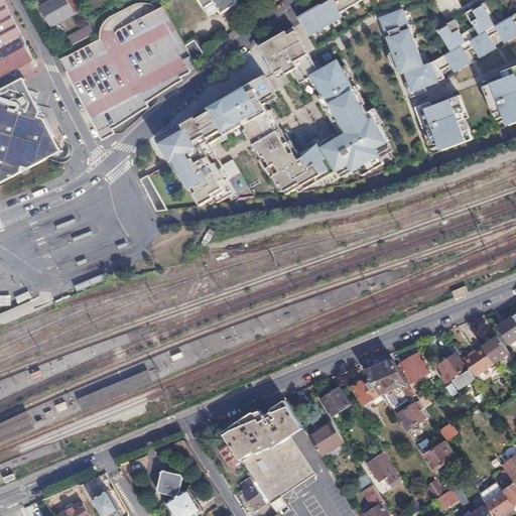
[(0,0),(0,78),(10,74),(14,75),(17,76),(18,69),(35,59),(3,0),(0,0)]
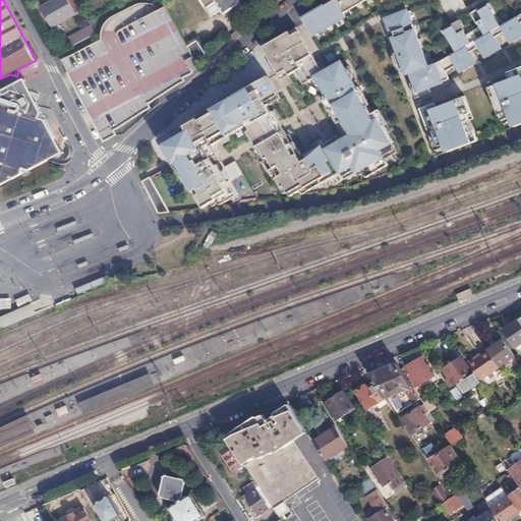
[(51,25),(82,9),(77,0),(53,0),(41,6),(51,25)]
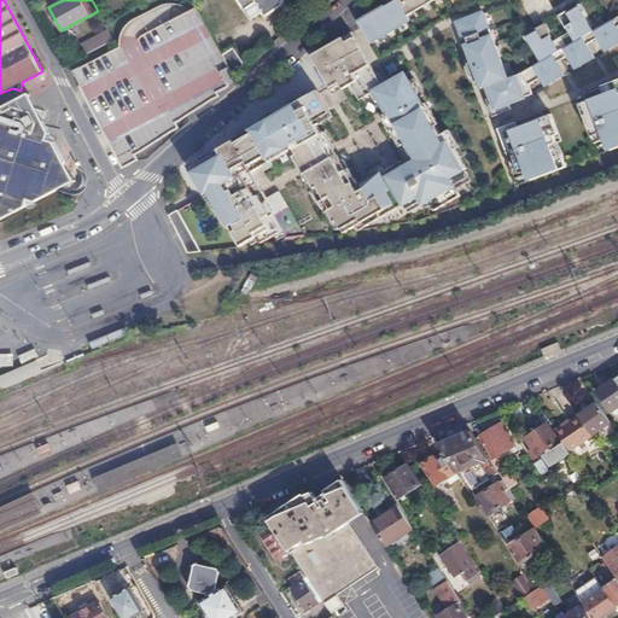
[(227,89),(238,85),(231,73),(222,56),(196,9),(191,12),(186,4),(179,0),(172,0),(167,3),(133,21),(122,27),(116,34),(117,42),(121,48),(118,50),(164,138),(179,129),(176,123),(220,98),(219,94),(227,89)]
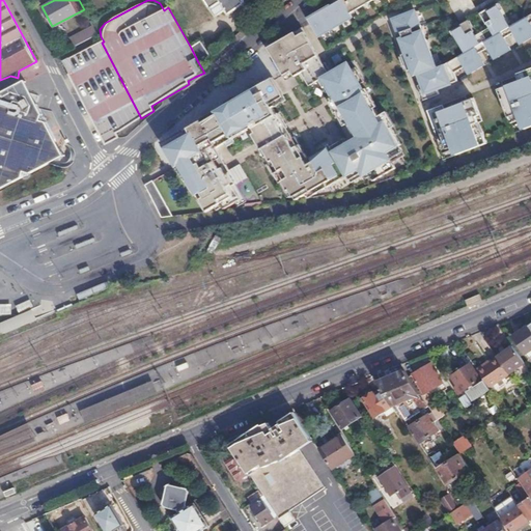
[(245,4),(242,0),(201,0),(215,18),(225,10),(228,16),(245,4)]
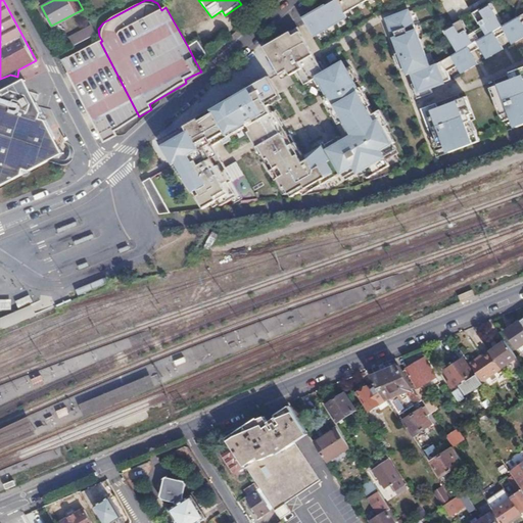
[(336,0),(337,2),(304,14),(312,36),(350,21),(345,9),(370,0),(336,0)]
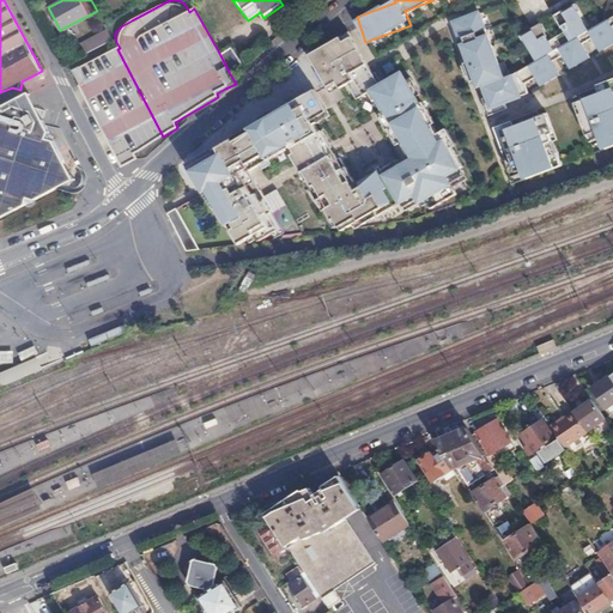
[(581,36),(590,32),(577,5),(557,14),(570,43),(560,48),(571,68),(592,59),(581,36)]
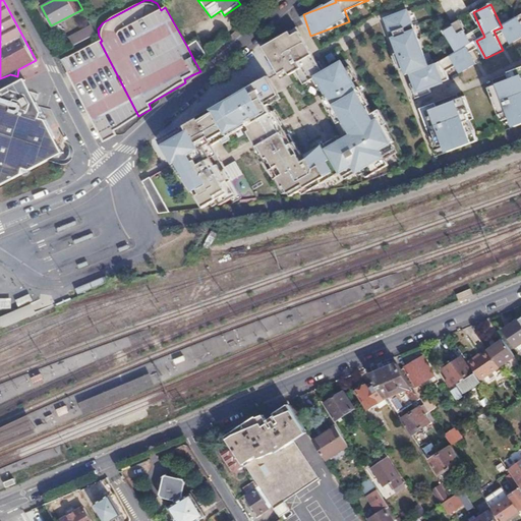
[(444,60),(430,64),(410,8),(385,17),(406,76),(411,74),(417,93),(451,81),(444,60)]
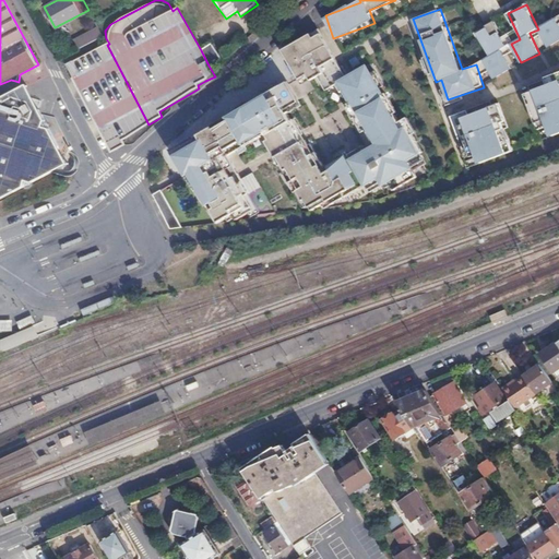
[(558,22),(557,18),(538,28),(549,47),(558,40),(558,22)]
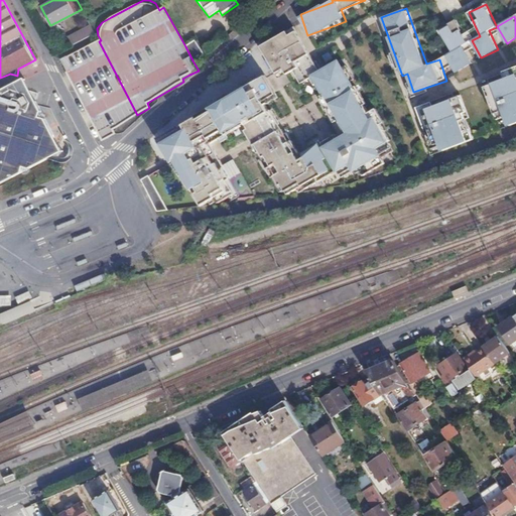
[(456,73),(474,63),(467,49),(474,45),(471,39),(480,35),(477,28),(464,34),(457,21),(440,29),(453,53),(446,55),(456,73)]
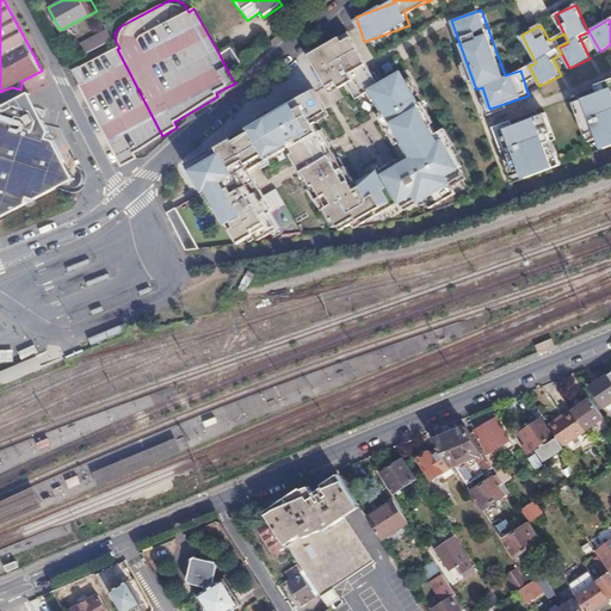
[(81,44),(84,48),(87,54),(112,41),(107,30),(81,44)]
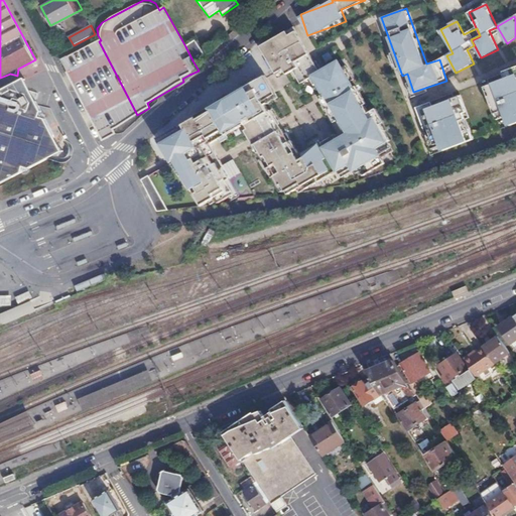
[(190,191),(201,207),(215,199),(218,205),(234,195),(226,181),(229,179),(209,145),(242,126),(261,159),(265,157),(271,167),(267,169),(277,187),(281,185),(287,196),(303,186),(306,189),(337,171),(341,178),(358,168),(363,176),(384,164),(381,159),(393,152),(387,142),(389,142),(374,115),(370,117),(350,83),(354,81),(346,67),(342,69),(338,62),(320,73),(314,61),(312,62),(293,27),(261,45),(264,51),(262,52),(274,73),(283,68),(286,74),(291,70),(299,83),(308,78),(315,90),(316,89),(325,101),(321,103),(333,122),(337,120),(345,134),(338,138),(335,134),(329,137),(329,139),(321,144),(319,140),(307,146),(308,148),(298,154),(290,140),(288,141),(280,128),(278,129),(262,101),(274,94),(265,77),(158,138),(177,170),(190,191)]
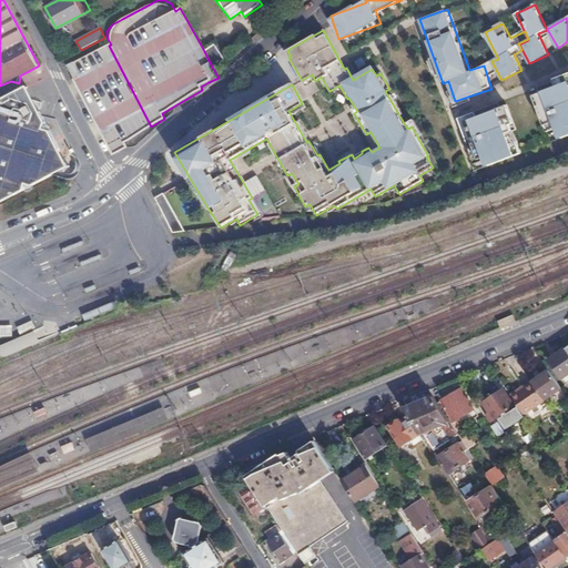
[(204,51),(212,67),(224,60),(214,44),(204,51)]
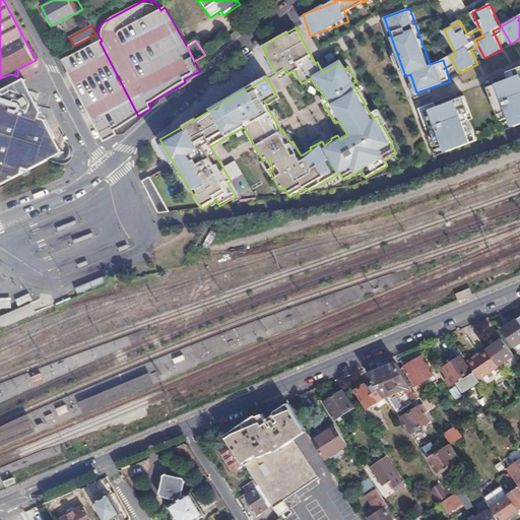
[(77,53),(117,127),(138,116),(100,42),(77,53)]
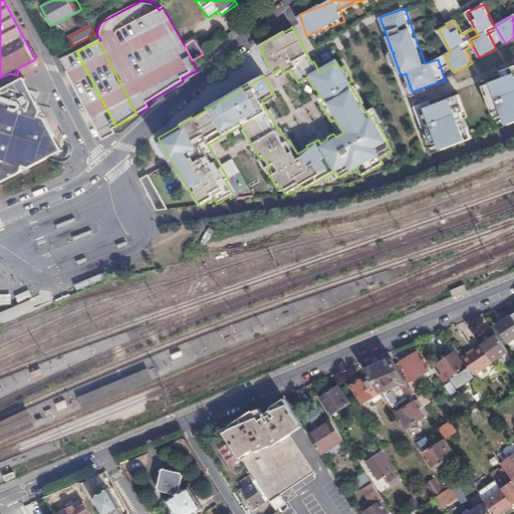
[(111,127),(115,125),(76,52),(61,60),(66,69),(71,79),(90,116),(102,139),(113,133),(111,127)]
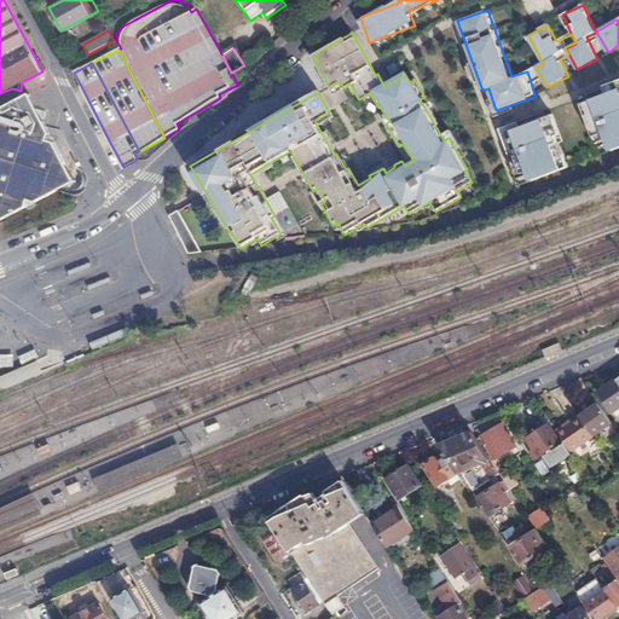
[(612,152),(618,149),(618,80),(606,86),(608,93),(582,104),(596,142),(607,138),(612,152)]
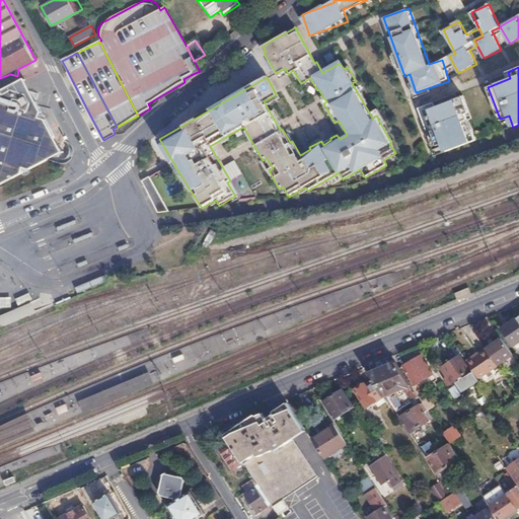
[(23,79),(2,90),(8,92),(14,88),(27,92),(29,97),(34,99),(23,79)]
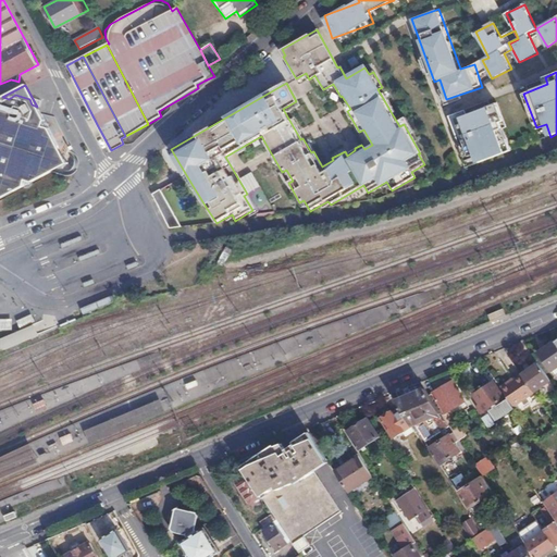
[(0,193),(2,194),(8,190),(13,192),(49,173),(57,159),(57,158),(59,147),(37,107),(32,104),(29,99),(15,95),(9,99),(2,97),(0,97),(0,193)]
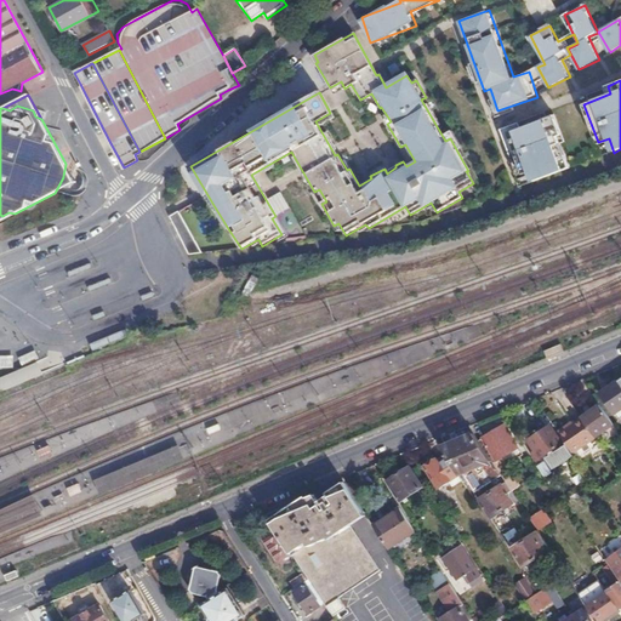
[(567,171),(550,119),(512,132),(529,183),(567,171)]
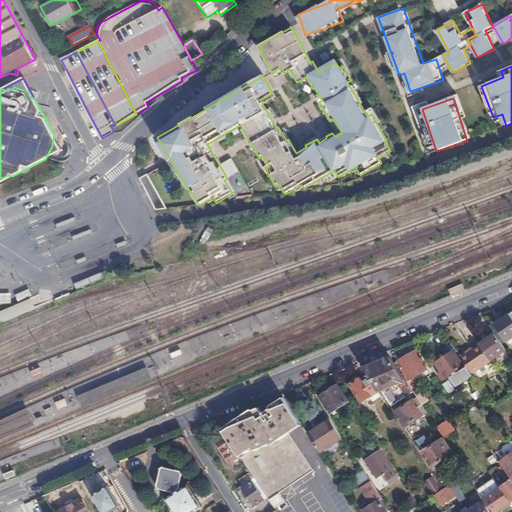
[(52,146),(45,159),(54,155),(62,151),(57,142),(54,135),(52,145),(52,146)]
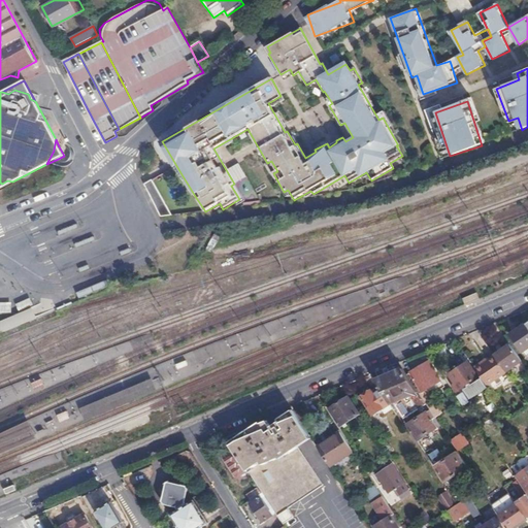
[(236,183),(246,176),(239,163),(229,168),(236,183)]
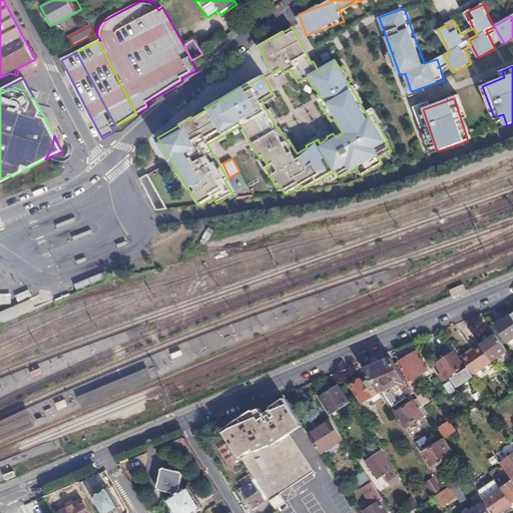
[(148,175),(140,179),(156,210),(167,209),(148,175)]
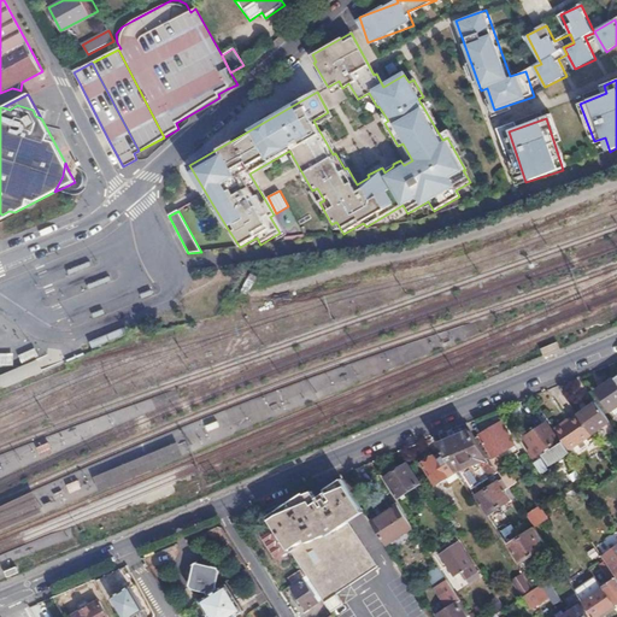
[(107,335),(110,342),(127,336),(123,328),(115,331),(107,335)]
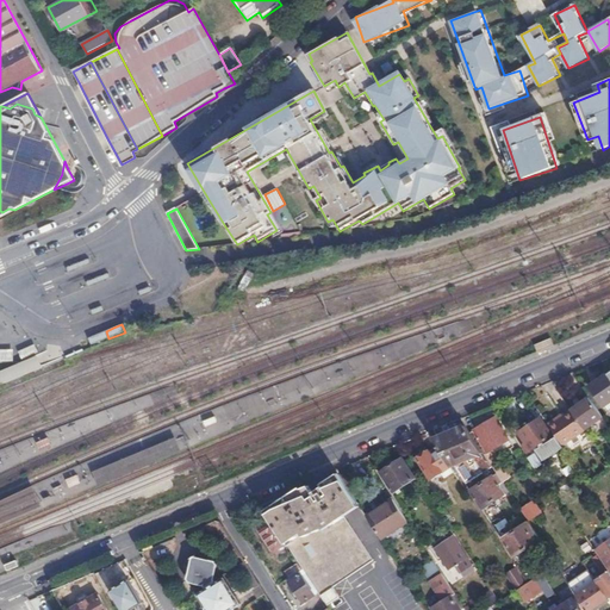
[(109,338),(106,331),(98,334),(89,337),(92,346),(109,338)]
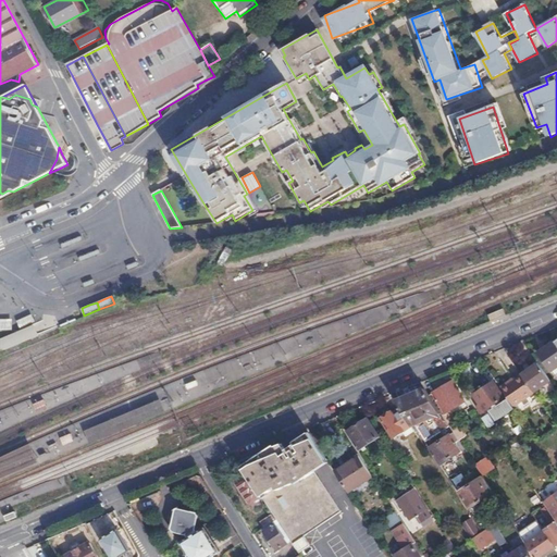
[(13,319),(0,319),(0,330),(13,330),(13,319)]
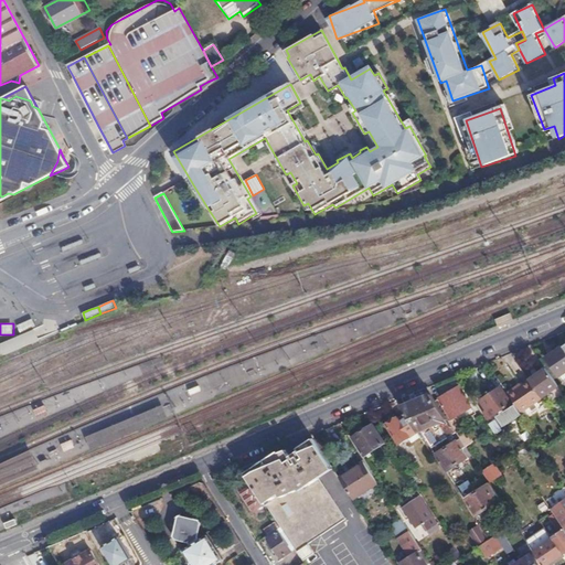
[(564,371),(564,344),(547,358),(560,375),(564,371)]
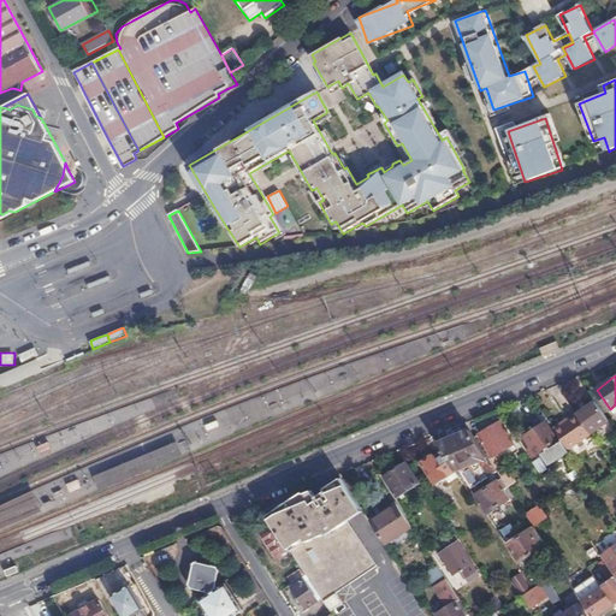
[(576,413),(578,414),(591,434),(609,421),(596,401),(576,413)]
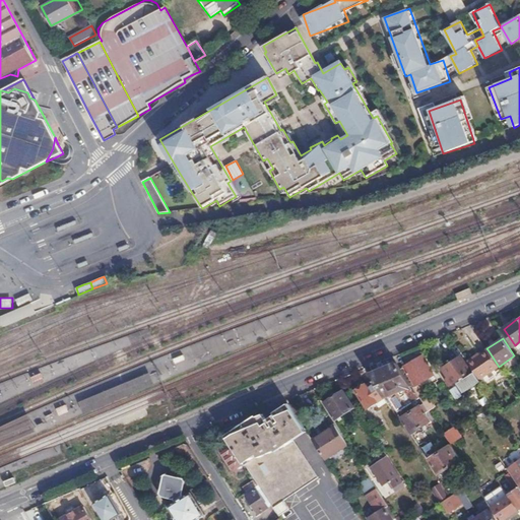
[(488,349),(468,364),(480,381),(500,367),(499,367),(488,349)]
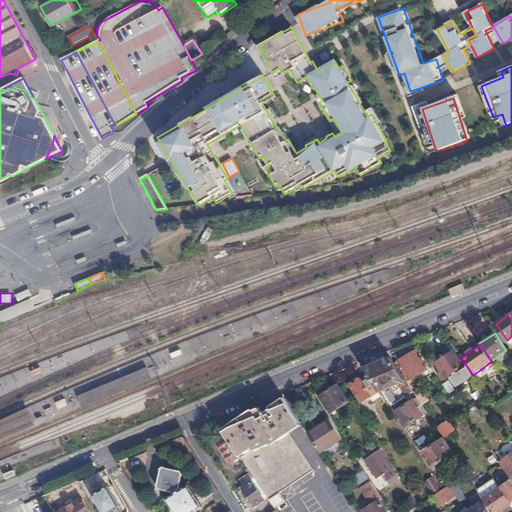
[(416,350),(395,362),(404,376),(424,364),(416,350)]
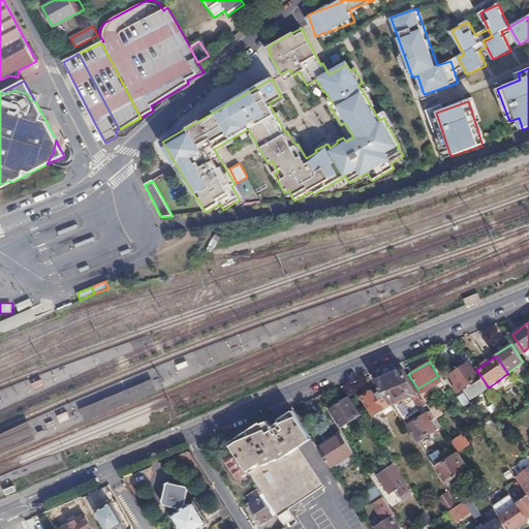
[(467,363),(448,375),(455,384),(452,385),(457,392),(477,377),(467,363)]
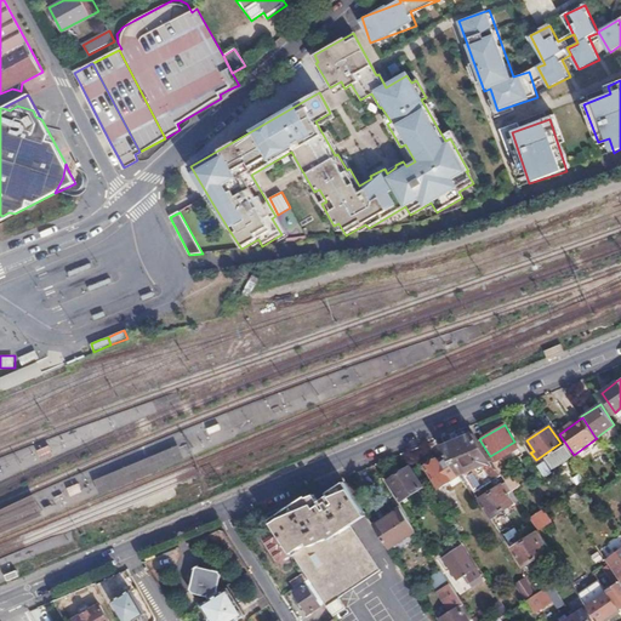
[(474,432),(445,445),(461,469),(474,489),(484,482),(501,472),(494,461),(490,456),(479,439),(474,432)]
